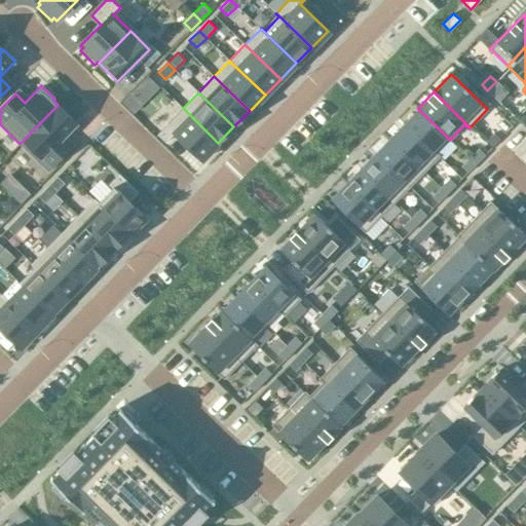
[(128,95),(121,102),(134,113),(141,106),(128,95)]
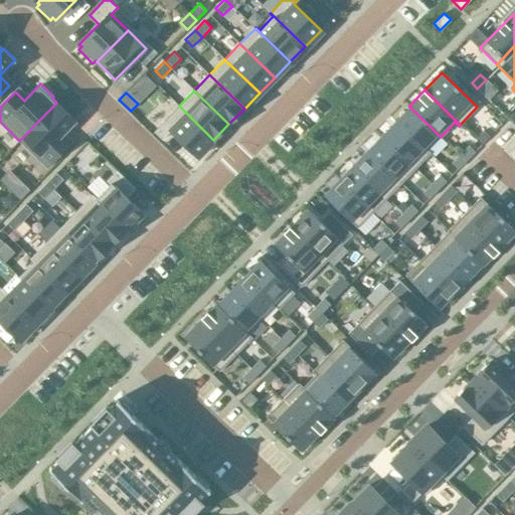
[(56,103),(19,141),(46,167),(69,145),(59,135),(73,120),(56,103)]
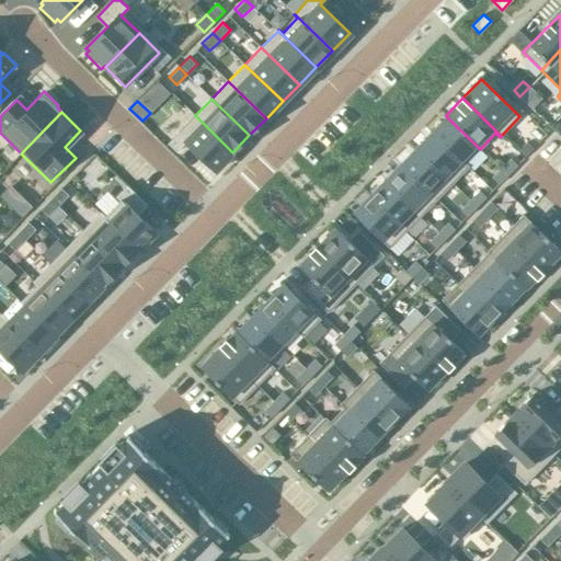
[(195,115),(168,144),(176,152),(186,141),(216,170),(232,152),(195,115)]
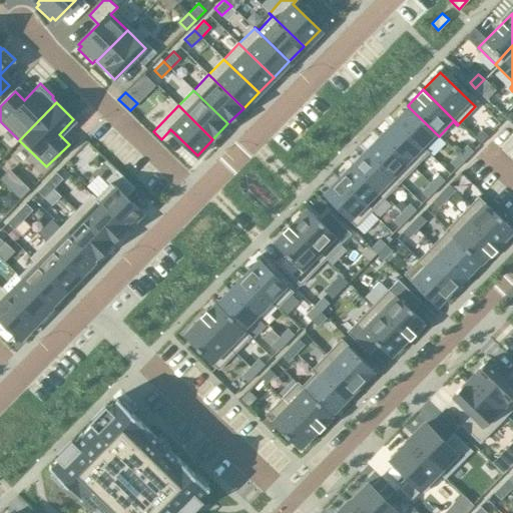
[(408,106),(394,121),(427,153),(429,152),(425,148),(438,136),(439,136),(408,106)]
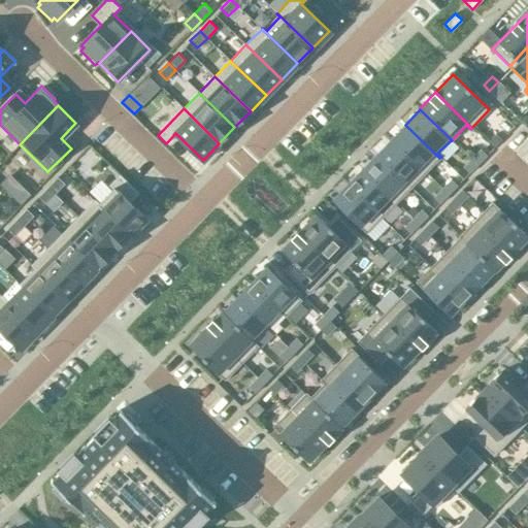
[(405,125),(391,139),(425,173),(439,158),(405,125)]
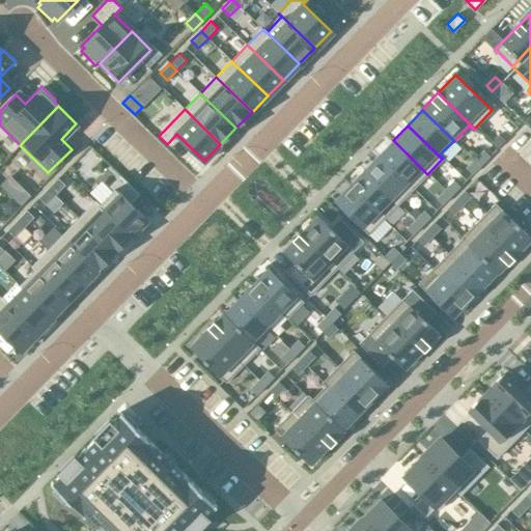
[(499,134),(491,143),(497,148),(505,140),(499,134)]
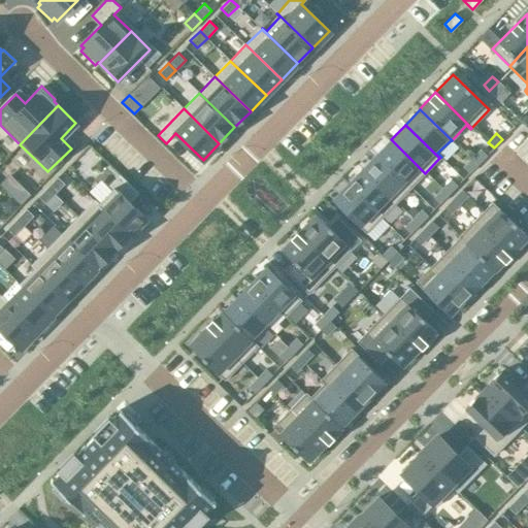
[(391,139),(376,155),(410,188),(425,173),(391,139)]
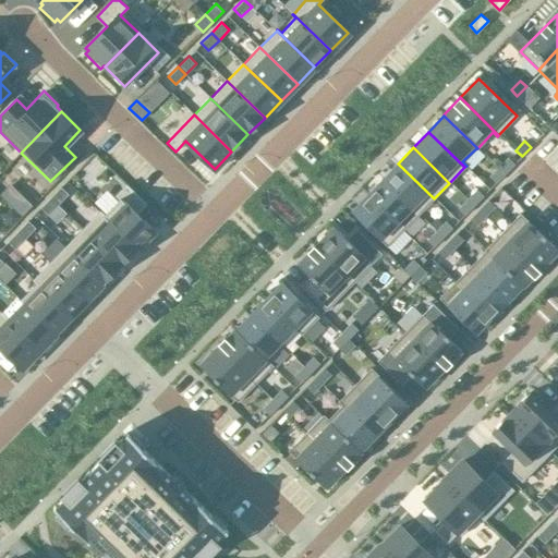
[(508,157),(499,167),(505,173),(514,164),(508,157)]
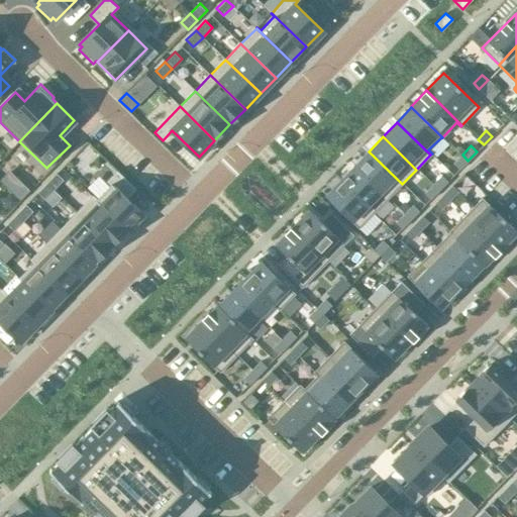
[(369,151),(353,166),(388,199),(402,184),(369,151)]
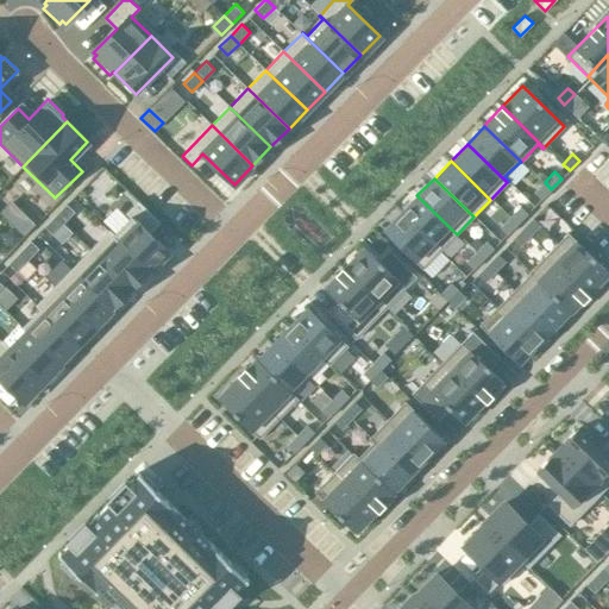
[(545,182),(534,193),(541,200),(551,189),(545,182)]
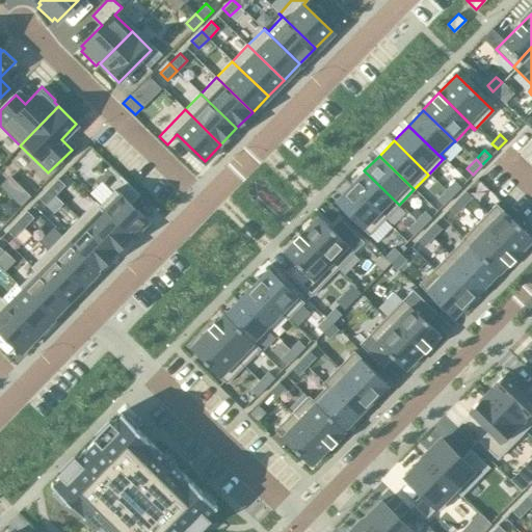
[(364,170),(349,186),(383,219),(399,205),(364,170)]
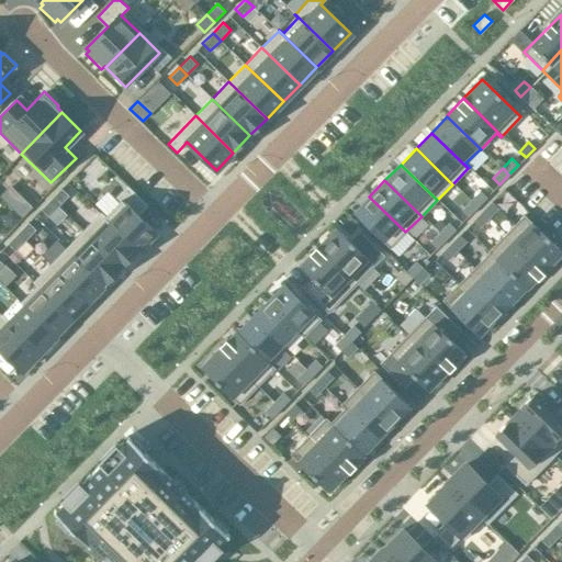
[(101,213),(100,213),(138,250),(156,233),(138,215),(148,205),(127,186),(116,197),(120,200),(104,216),(101,213)]
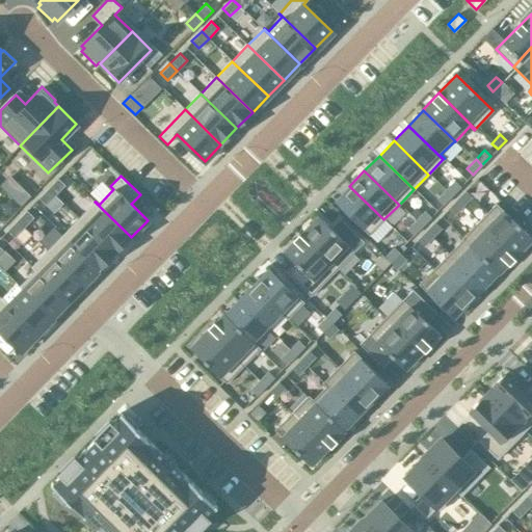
[(57,178),(48,188),(55,195),(65,185),(57,178)]
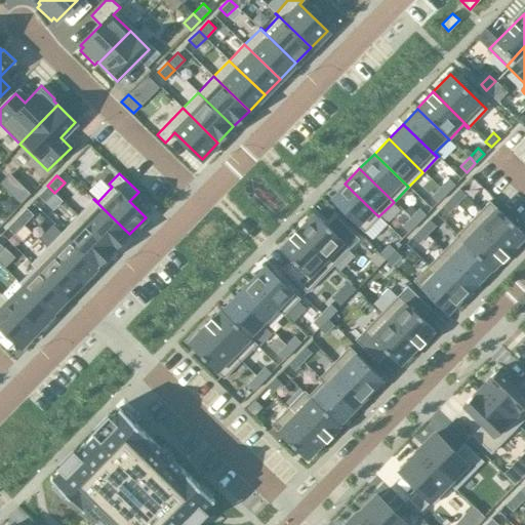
[(449,178),(440,188),(446,193),(455,185),(449,178)]
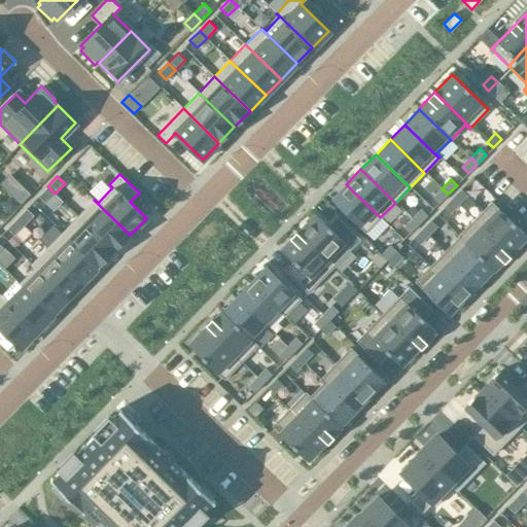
[(346,184),(331,200),(358,225),(373,211),(380,218),(380,217),(346,184)]
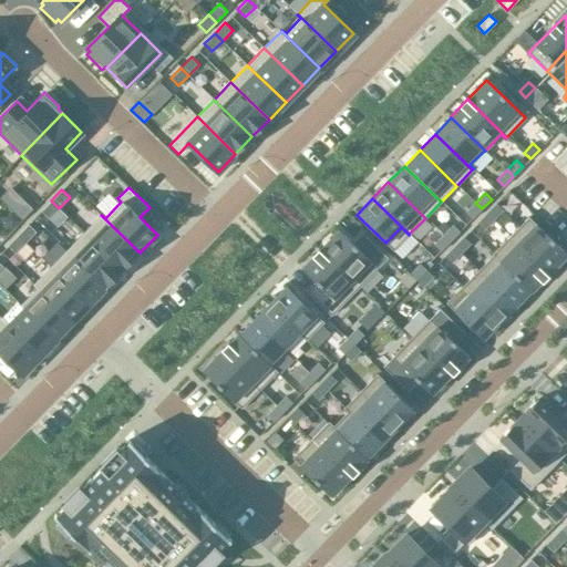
[(24,200),(14,210),(22,218),(32,208),(24,200)]
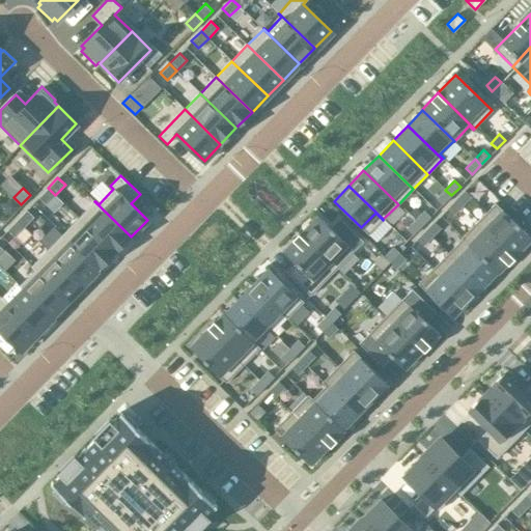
[(48,188),(38,197),(46,204),(55,195),(48,188)]
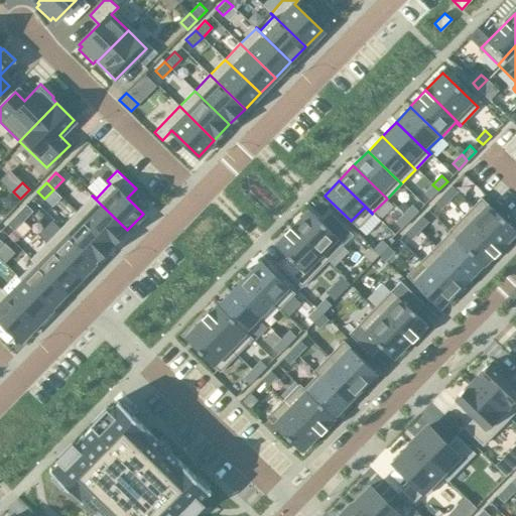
[(432,184),(424,194),(430,199),(438,189),(432,184)]
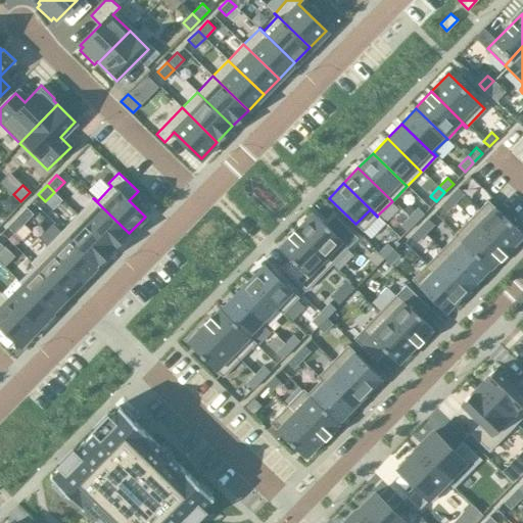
[(458,188),(449,196),(455,202),(464,193),(458,188)]
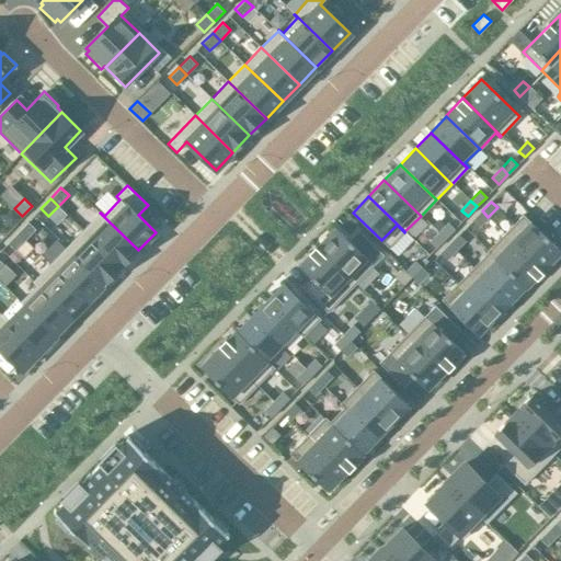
[(11,210),(3,218),(11,226),(20,218),(11,210)]
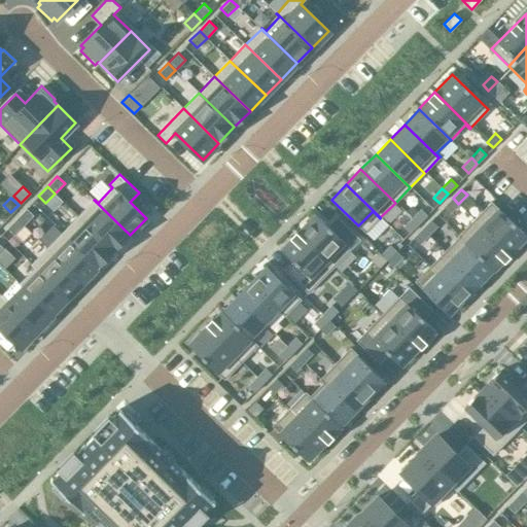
[(453,198),(444,207),(450,213),(458,204),(453,198)]
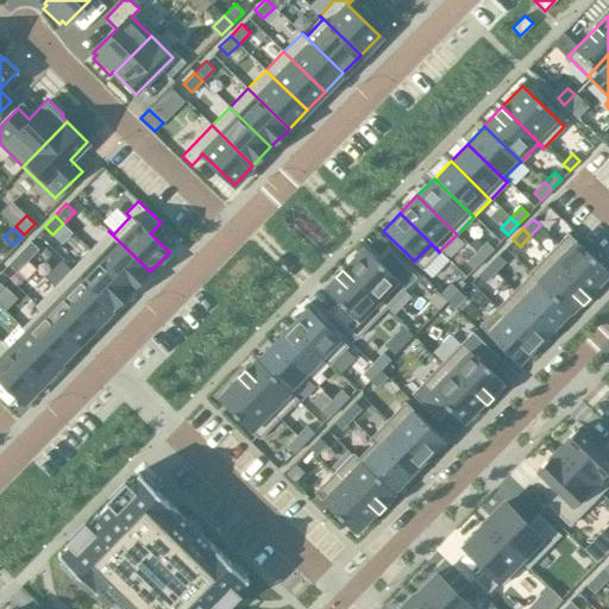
[(108,231),(90,250),(132,290),(150,271),(108,231)]
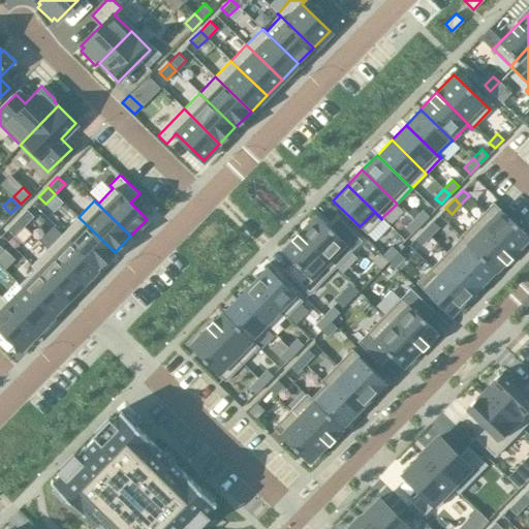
[(493,201),(475,219),(511,254),(528,237),(493,201)]
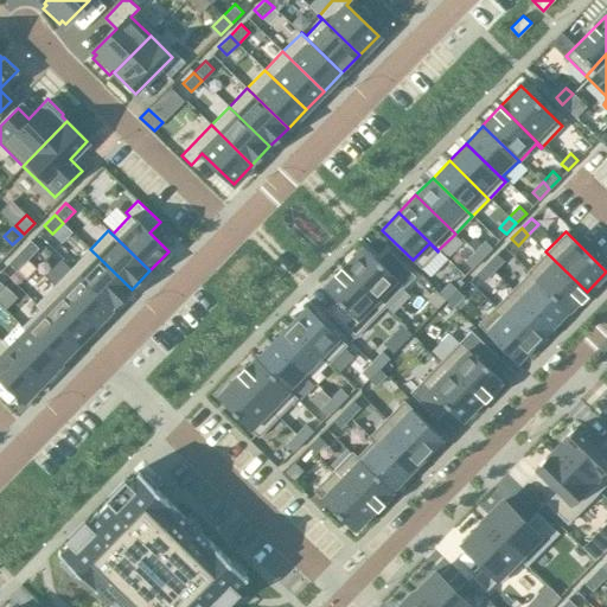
[(30,240),(19,251),(27,260),(38,248),(30,240)]
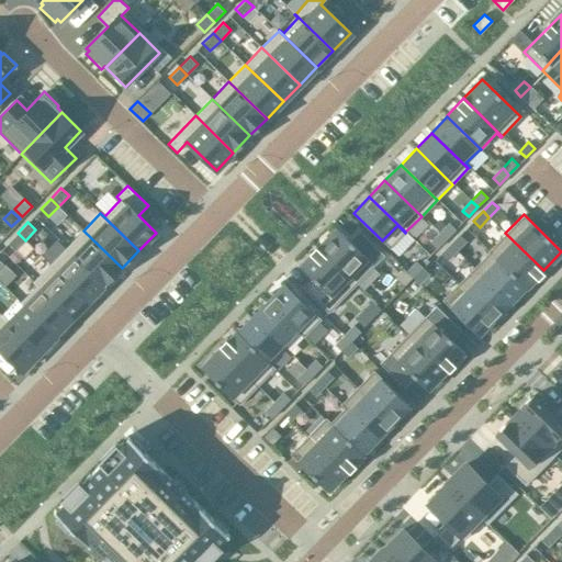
[(449,223),(440,233),(447,239),(456,229),(449,223)]
